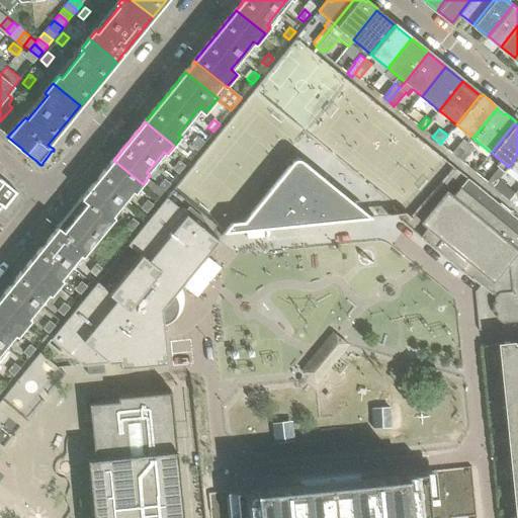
[(198,150),(204,143),(199,138),(192,146),(198,150)]
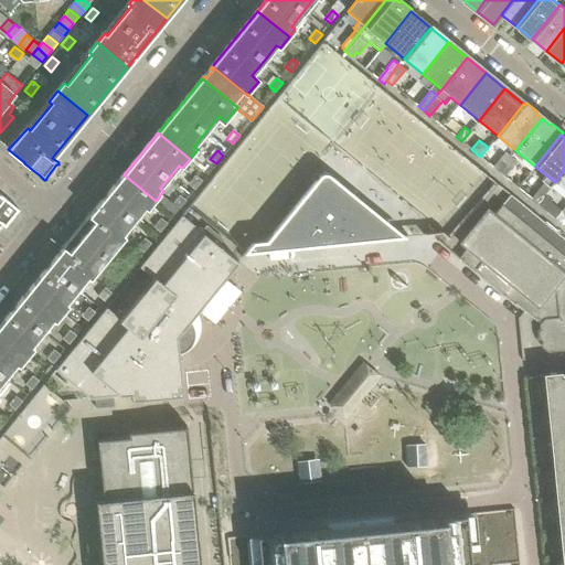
[(505,164),(512,157),(507,152),(493,168),(499,172),(505,164)]
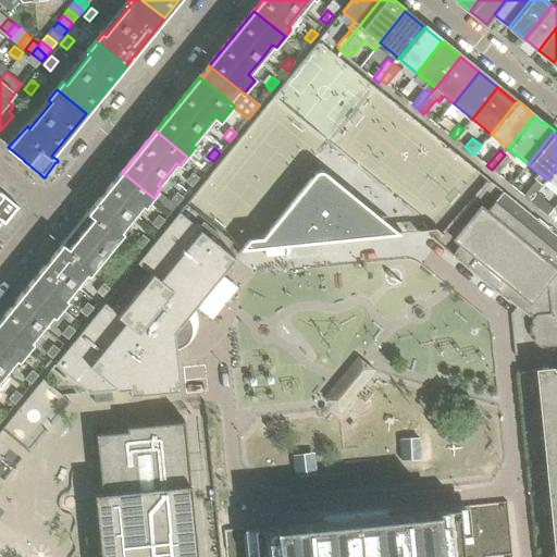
[(504,168),(510,160),(505,155),(498,162),(504,168)]
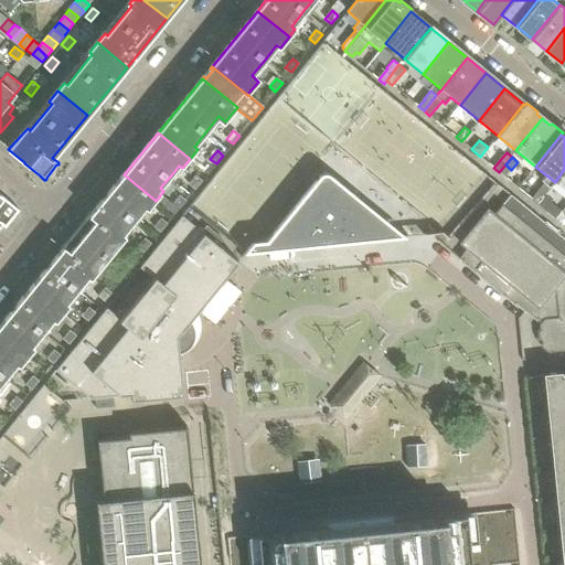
[(564,190),(564,169),(555,182),(564,190)]
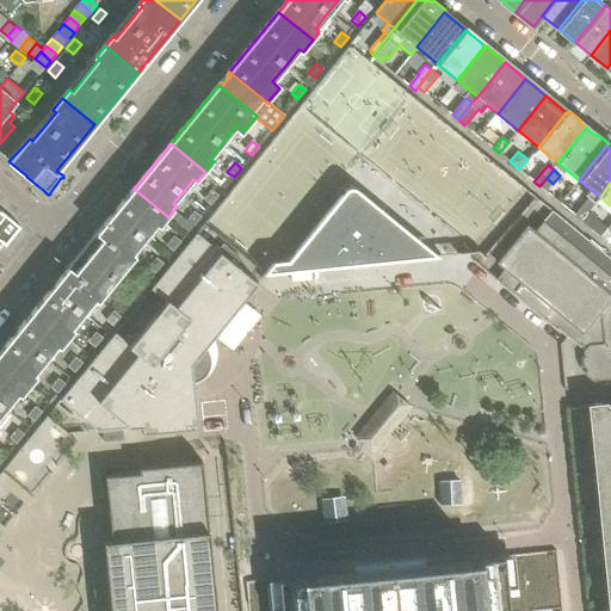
[(168,217),(134,189),(82,251),(118,279),(136,257),(133,253),(156,223),(160,227),(168,217)]
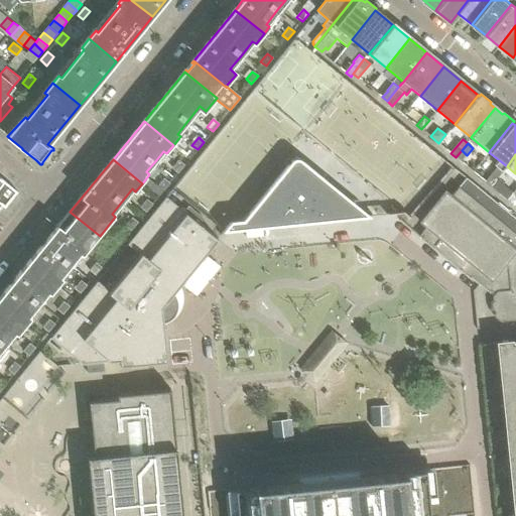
[(178,173),(184,165),(178,161),(172,168),(178,173)]
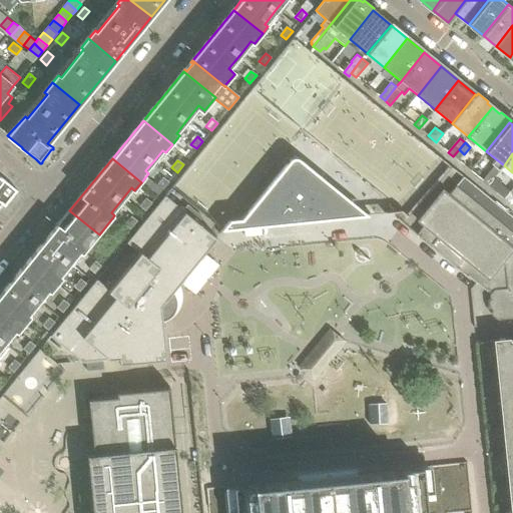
[(324,217),(317,211),(294,193),(306,178),(287,163),(235,226),(324,217)]
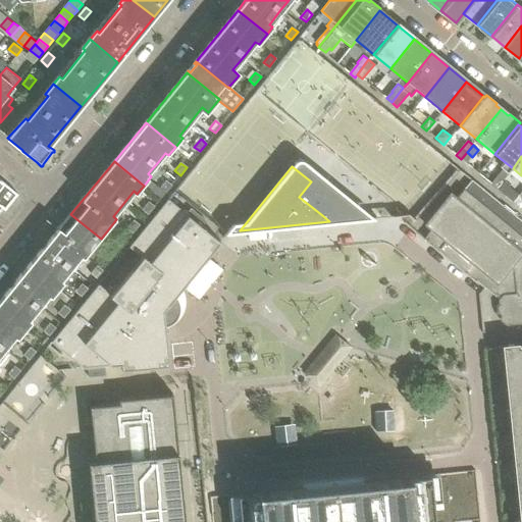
[(340,195),(331,189),(331,179),(320,171),(311,181),(299,197),(322,215),(340,195)]
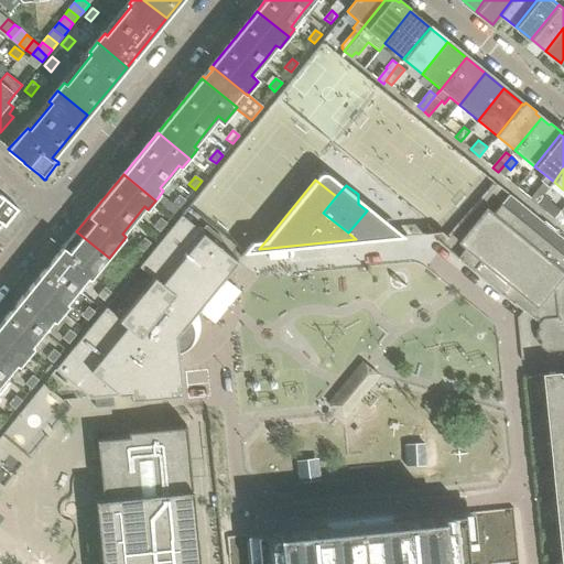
[(19,213),(20,210),(19,209),(14,206),(0,194),(0,223),(4,227),(7,227),(7,226),(7,225),(17,212),(19,213)]
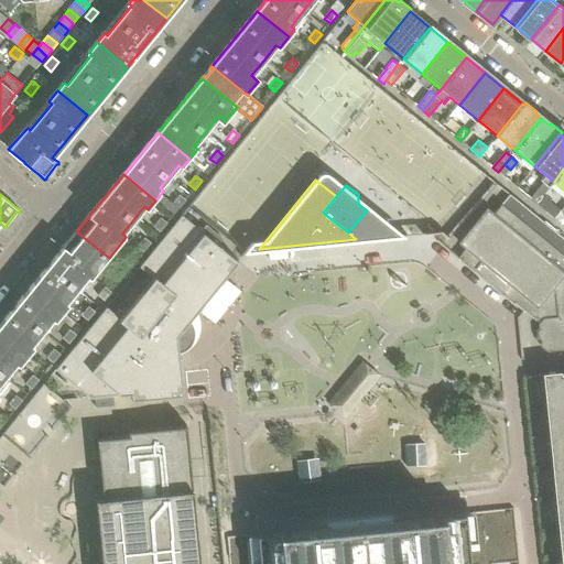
[(563,239),(510,195),(494,214),(487,209),(459,243),(466,248),(458,258),(539,324),(539,327),(535,332),(537,339),(540,343),(541,346),(546,351),(563,349),(563,239)]
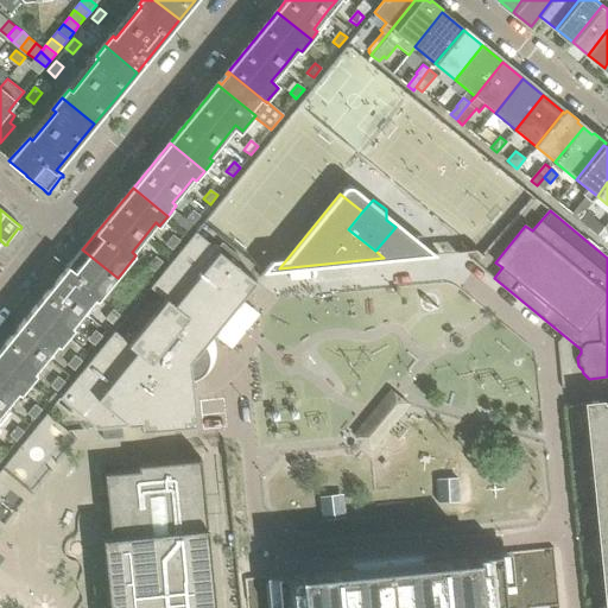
[(192,226),(200,216),(194,211),(187,220),(192,226)]
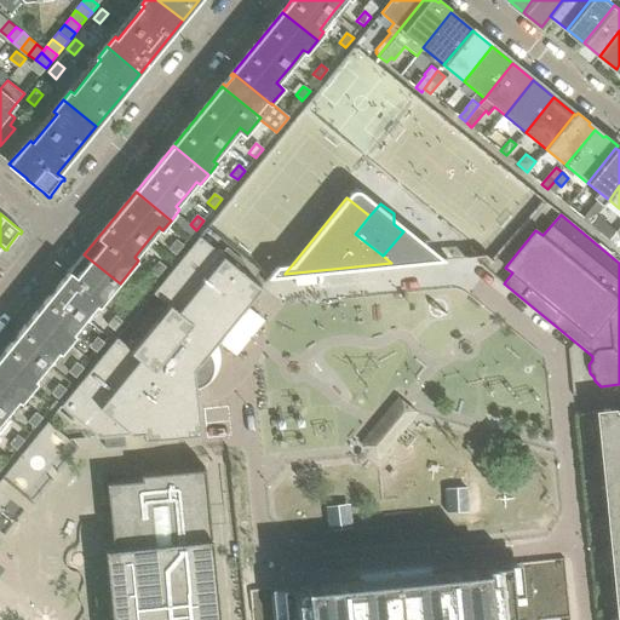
[(437,259),(403,231),(383,256),(391,263),(437,259)]
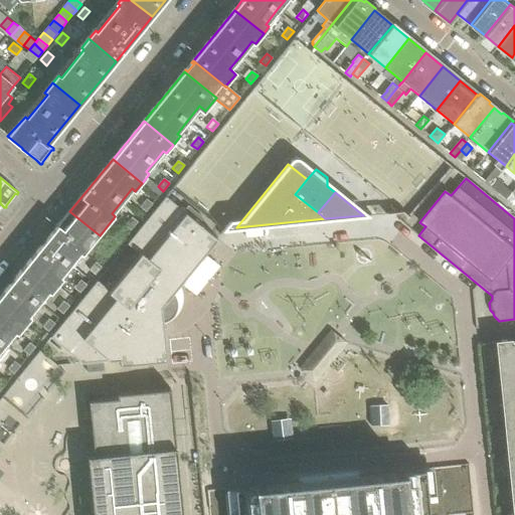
[(173,294),(217,238),(166,197),(128,243),(140,254),(110,292),(98,281),(50,338),(82,363),(119,360),(120,365),(161,361),(161,360),(160,360),(159,355),(166,355),(163,323),(167,321),(172,318),(175,314),(177,310),(177,308),(177,303),(176,298),(173,294)]
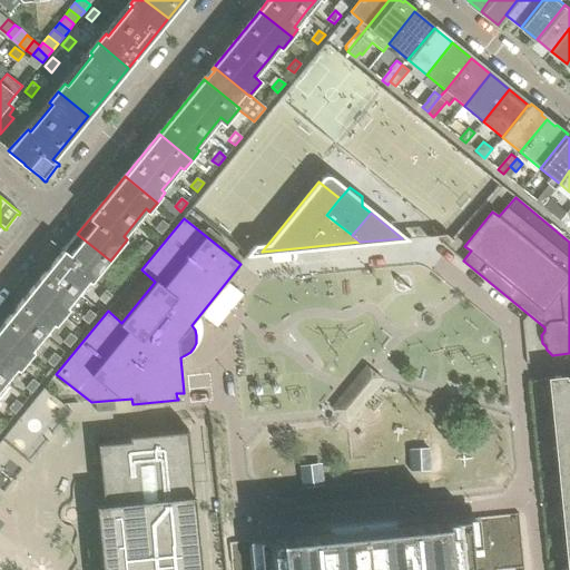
[(161,235),(168,226),(163,220),(156,229),(161,235)]
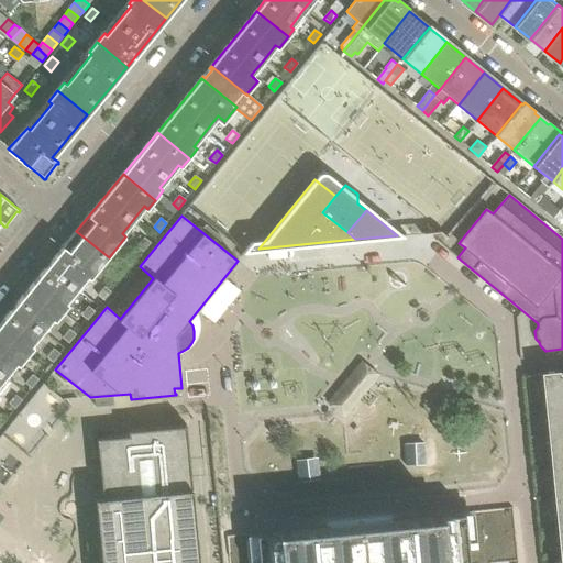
[(109,257),(76,231),(31,287),(63,312),(70,304),(67,300),(81,284),(87,276),(91,278),(109,257)]
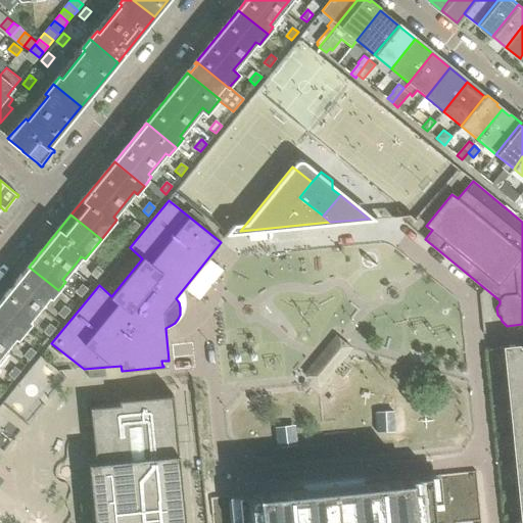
[(134,234),(140,226),(134,222),(128,229),(134,234)]
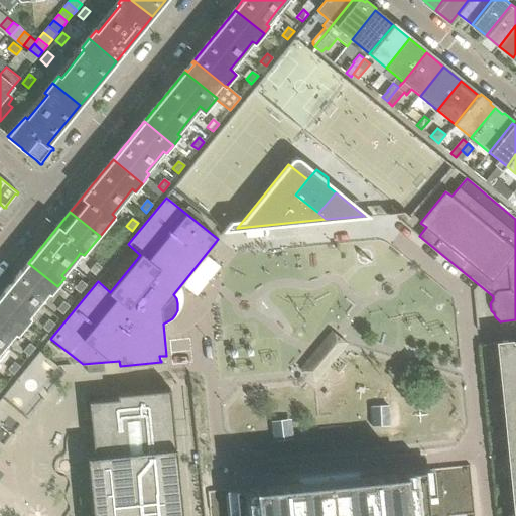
[(57,286),(28,263),(0,296),(0,303),(25,326),(32,317),(29,314),(47,292),(50,295),(57,286)]
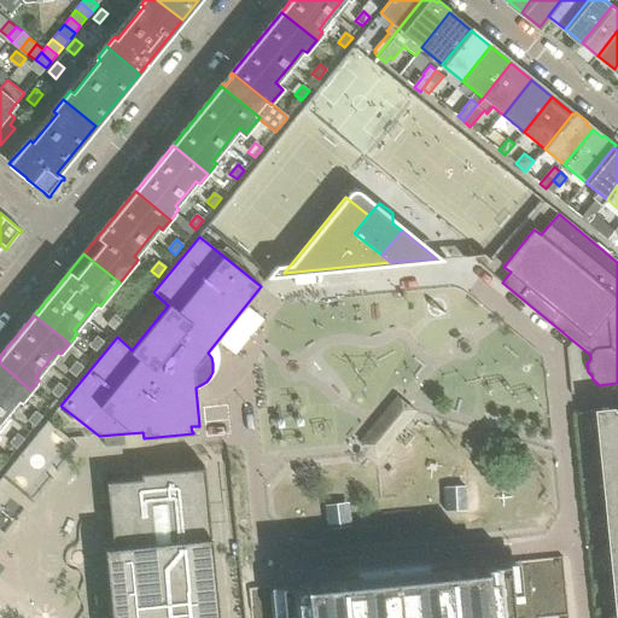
[(108,324),(106,325),(114,330),(121,320),(114,315),(108,324)]
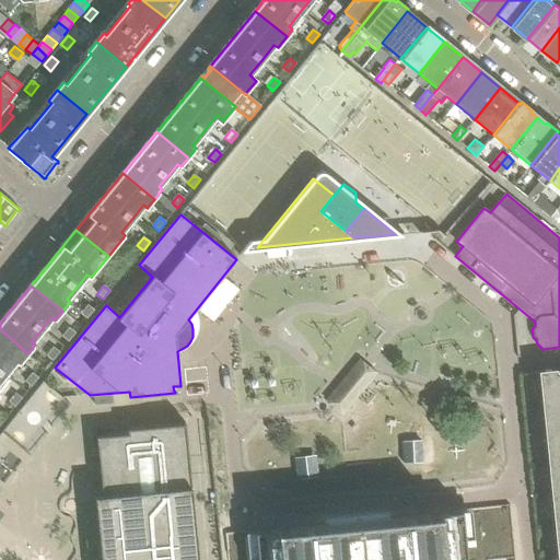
[(88,318),(94,310),(88,305),(81,314),(88,318)]
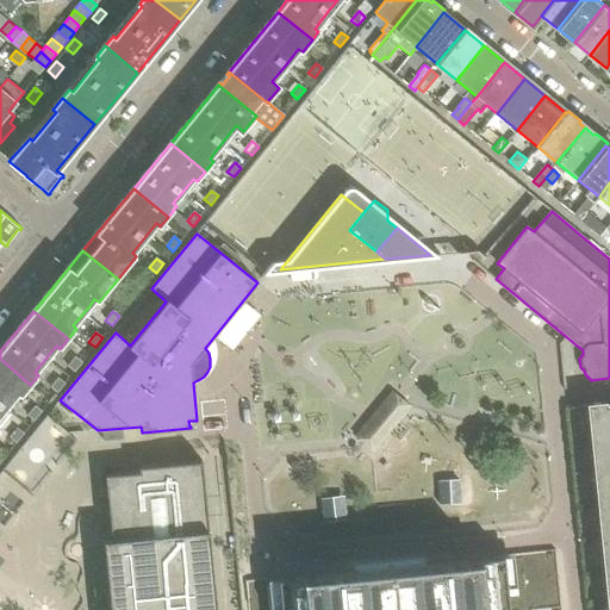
[(74,372),(82,362),(75,358),(68,367),(74,372)]
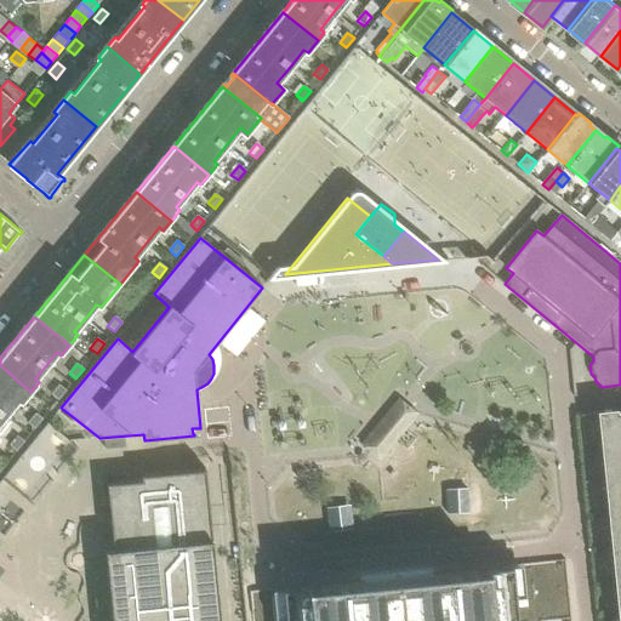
[(30,392),(0,365),(0,422),(18,399),(22,403),(30,392)]
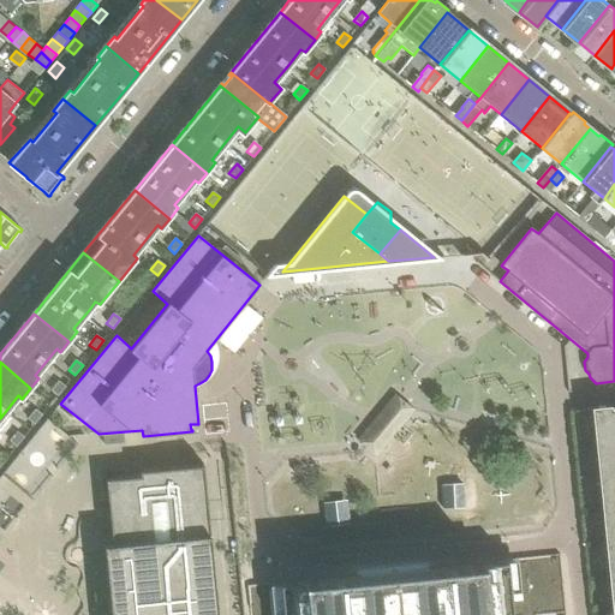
[(58,396),(65,387),(59,382),(52,390),(58,396)]
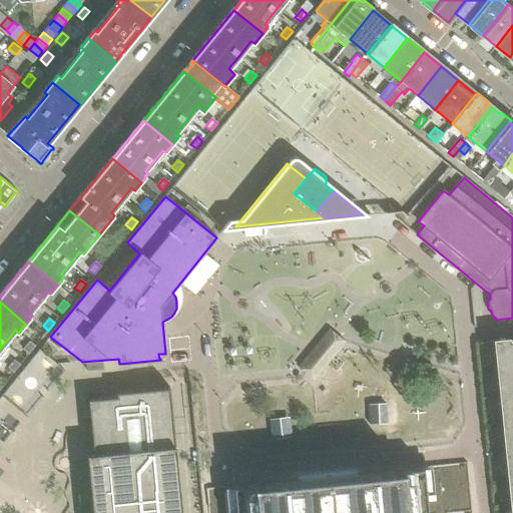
[(346,343),(338,337),(330,330),(304,361),(320,374),(346,343)]
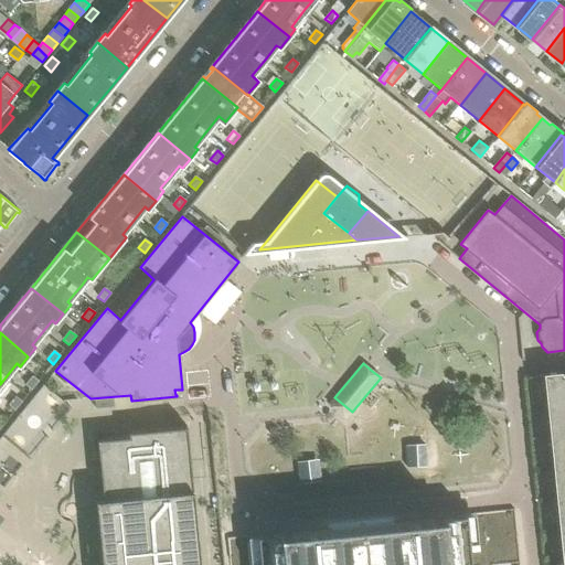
[(564,373),(546,375),(564,555),(564,373)]
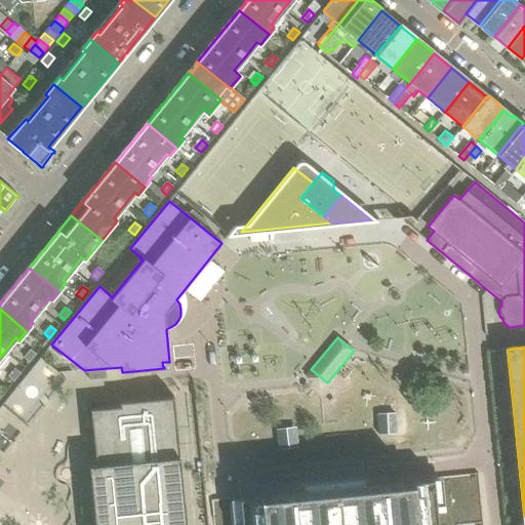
[(30,362),(36,355),(31,350),(24,358),(30,362)]
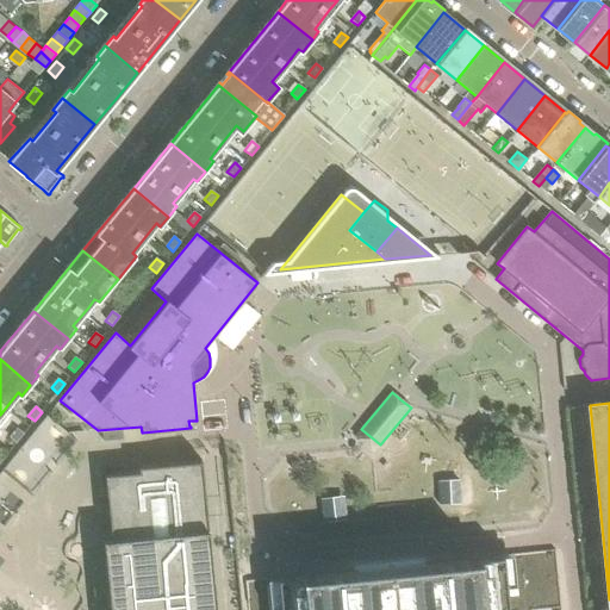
[(17,443),(24,434),(17,429),(10,437),(17,443)]
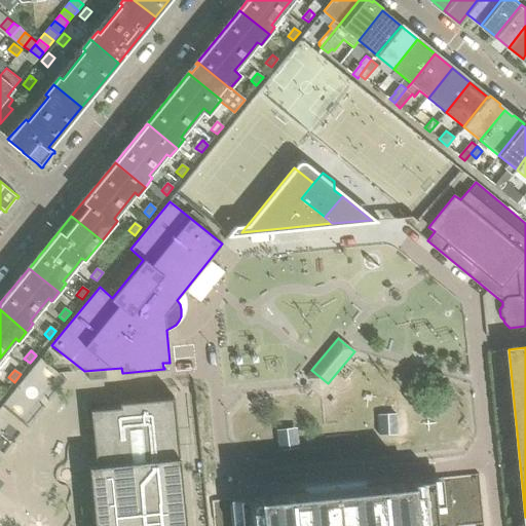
[(186,525),(174,398),(166,398),(119,403),(119,407),(90,410),(96,465),(88,466),(95,525),(186,525)]
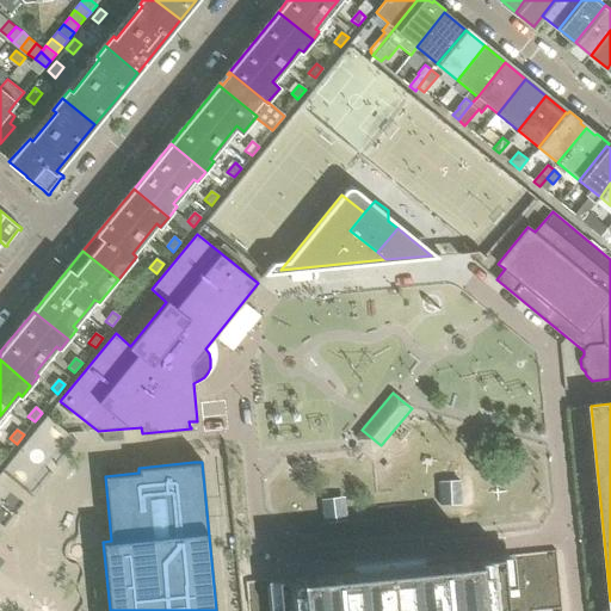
[(566,610),(561,553),(267,581),(270,610),(566,610)]
